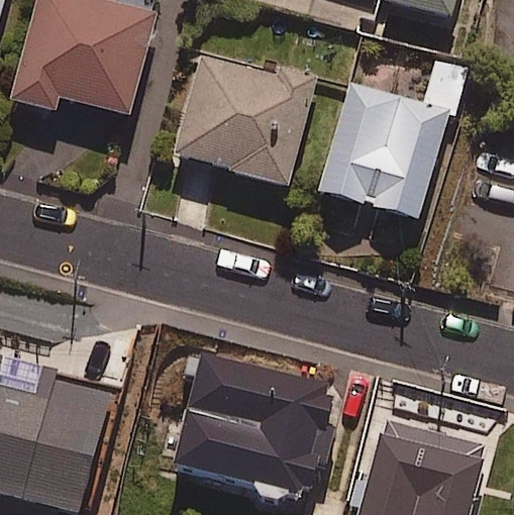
[(158,14),(106,0),(36,0),(11,99),(56,111),(60,97),(130,116),(158,14)]
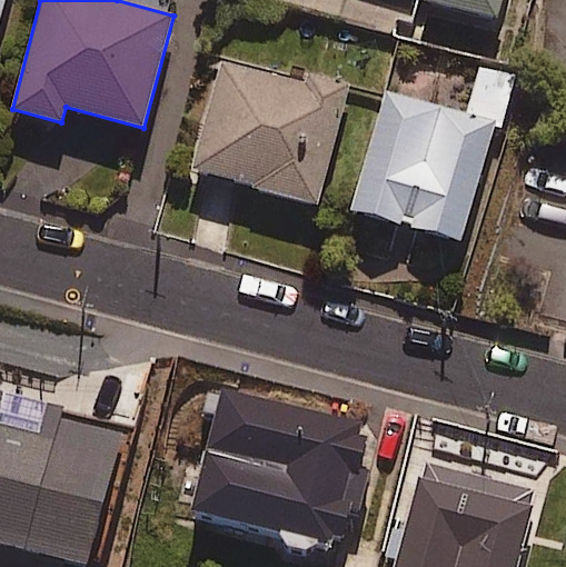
[(432,0),(429,8),(499,28),(507,0),(432,0)]
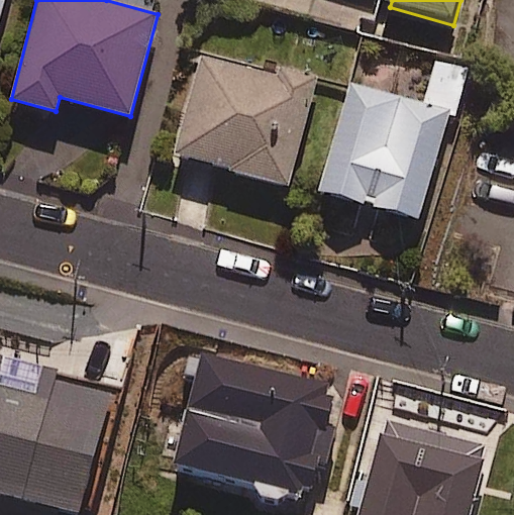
[(318,82),(204,49),(174,155),(288,187),(318,82)]
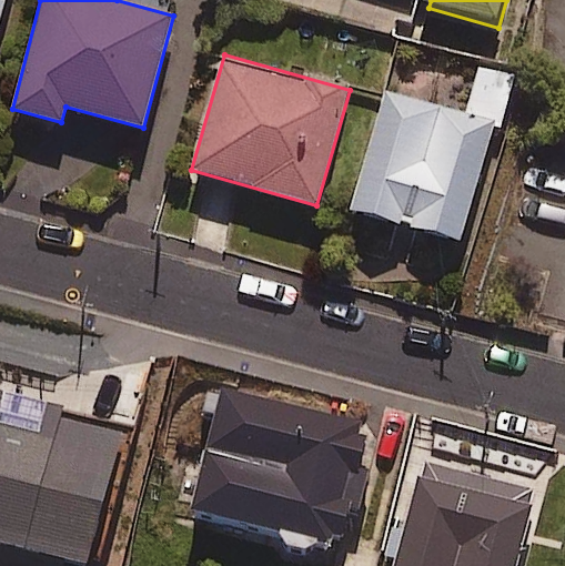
[(495,122),(386,90),(352,208),(460,240),(495,122)]
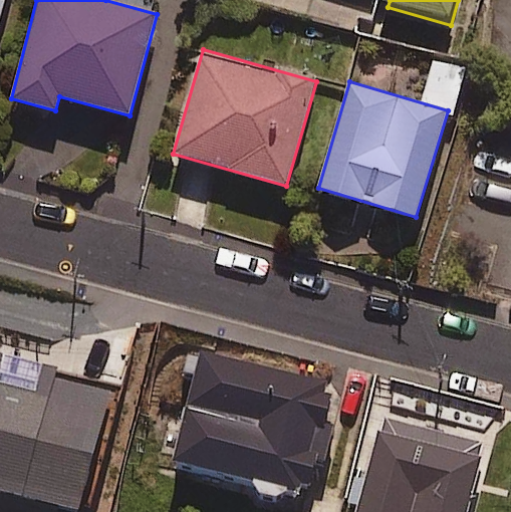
[(169,467),(303,504),(334,385),(201,348),(169,467)]
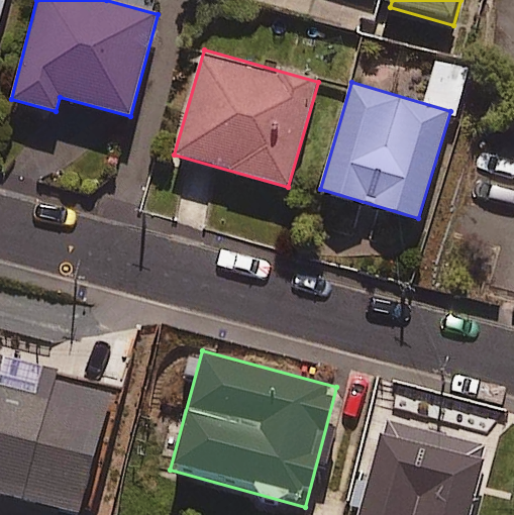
[(110,386),(0,356),(0,491),(78,511),(110,386)]
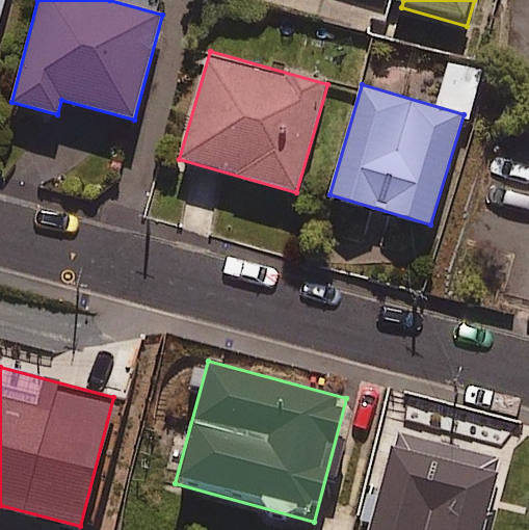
[(485,529),(503,467),(395,435),(368,529),(485,529)]
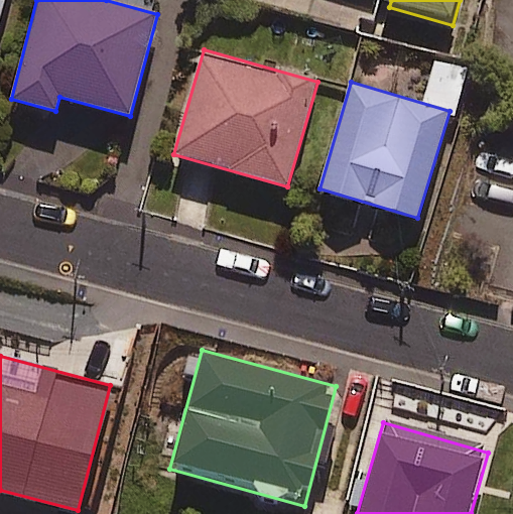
[(512,436),(502,471),(512,474),(512,436)]
